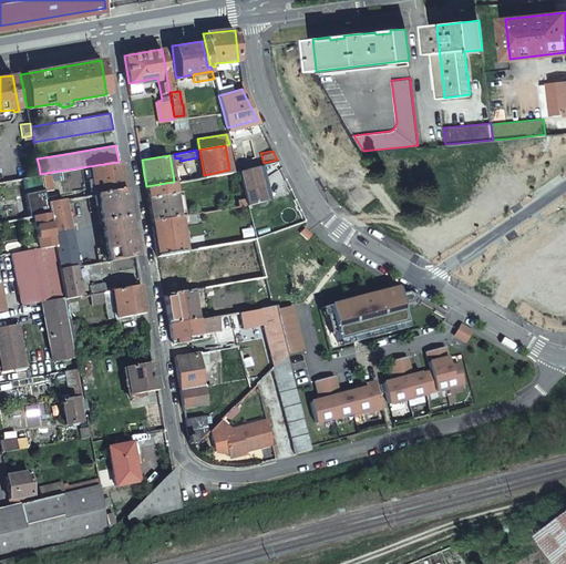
[(123,190),(119,162),(89,166),(94,194),(123,190)]
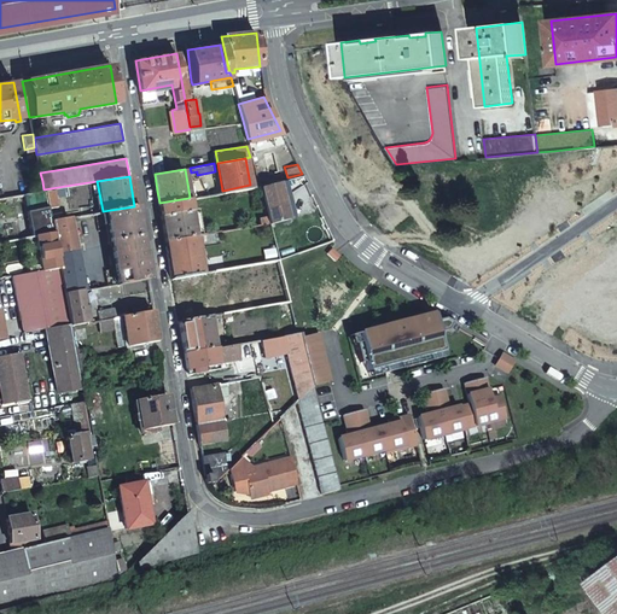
[(275,180),(258,183),(261,191),(265,204),(269,218),(271,226),(277,224),(275,218),(286,216),(275,180)]
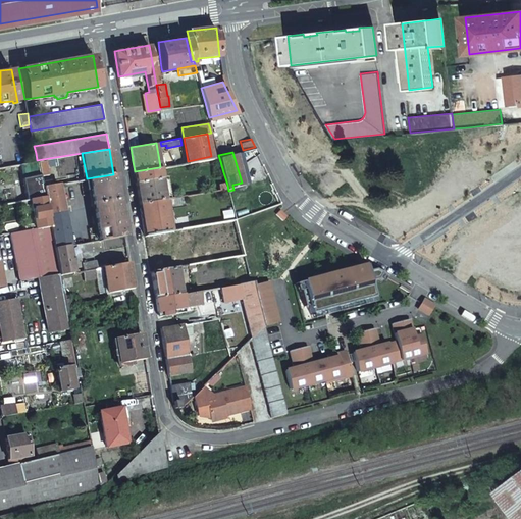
[(48,185),(43,159),(37,160),(42,186),(48,185)]
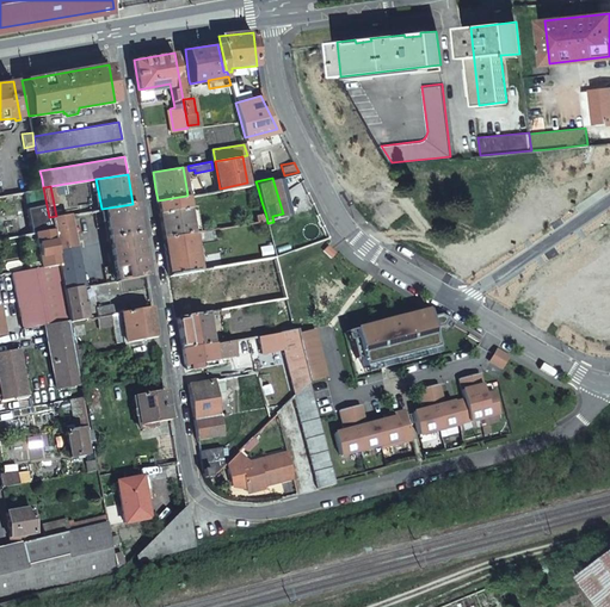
[(49,217),(43,187),(32,190),(22,191),(30,233),(51,229),(49,217)]
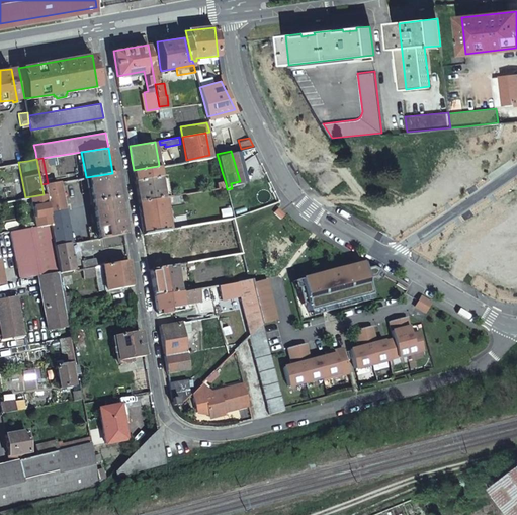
[(158,166),(134,170),(139,201),(163,196),(158,166)]
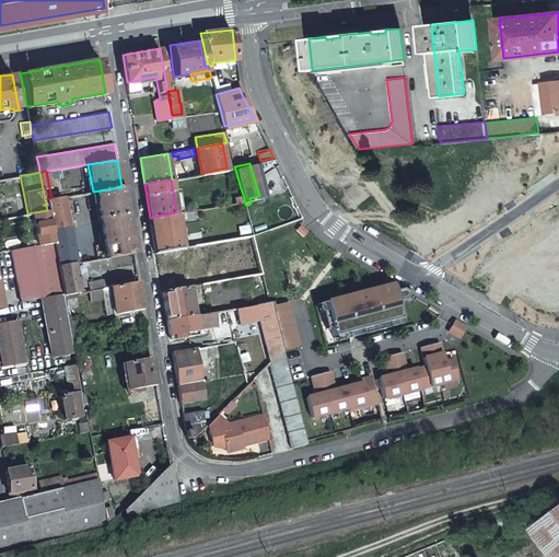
[(126,215),(121,187),(93,192),(95,206),(99,219),(126,215)]
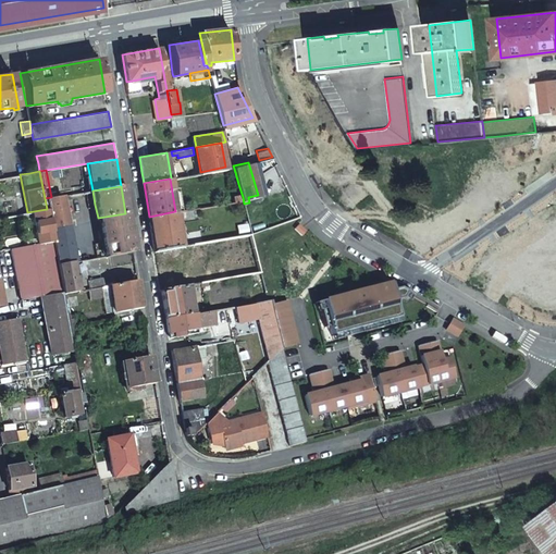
[(61,196),(51,197),(45,198),(47,209),(49,219),(50,228),(65,225),(65,223),(69,223),(68,219),(66,219),(61,196)]
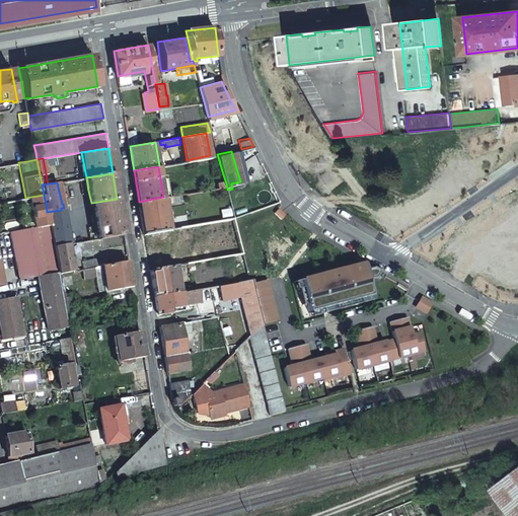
[(178,194),(166,196),(167,202),(179,200),(178,194)]
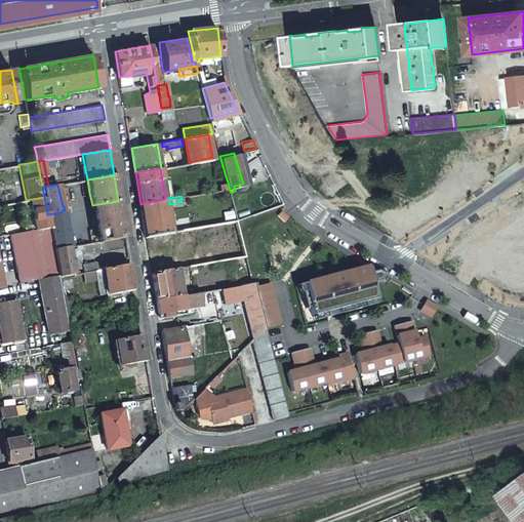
[(44,197),(26,200),(19,201),(21,207),(31,205),(34,224),(24,226),(25,231),(50,227),(47,214),(46,206),(44,197)]
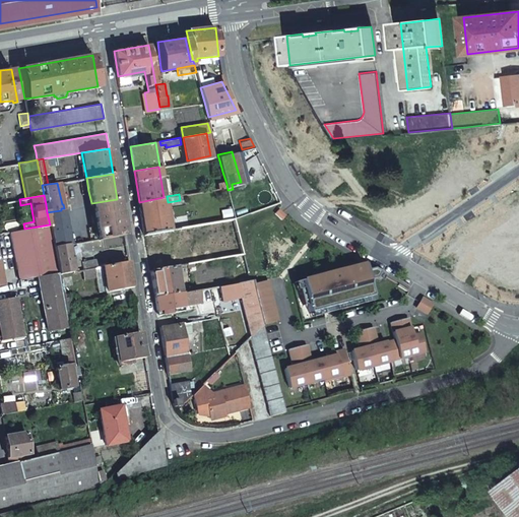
[(164,197),(139,202),(144,234),(170,229),(164,197)]
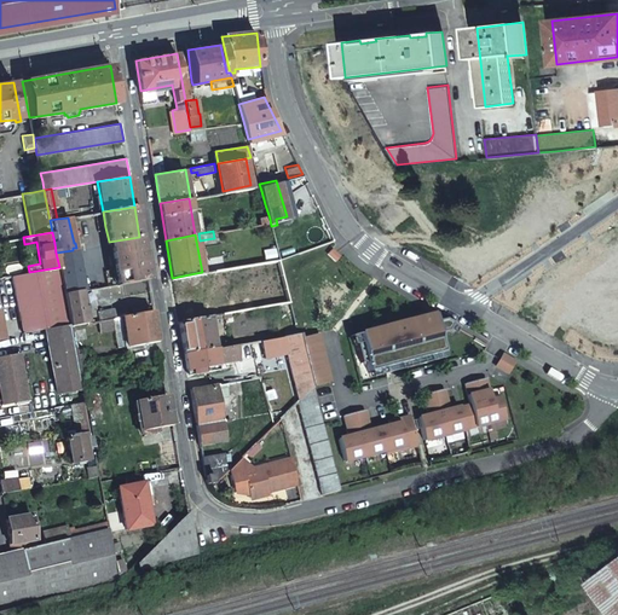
[(144,265),(139,237),(109,242),(116,284),(146,279),(144,265)]
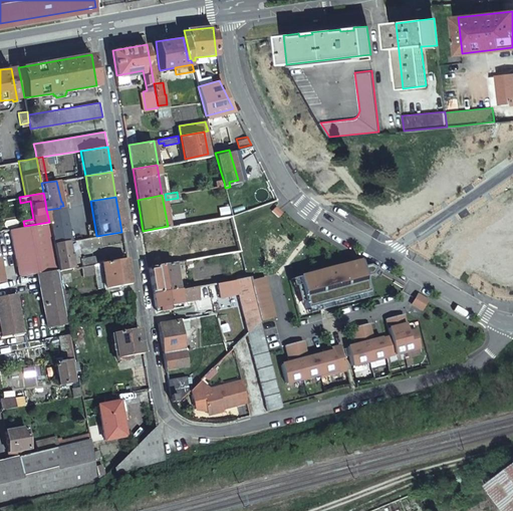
[(281,211),(274,205),(271,209),(278,215),(281,211)]
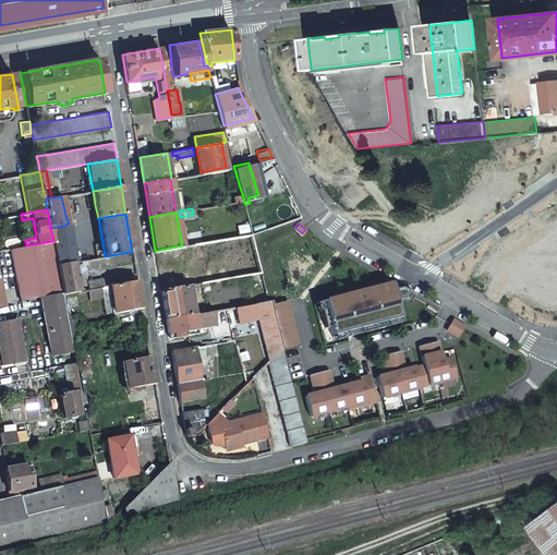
[(69,225),(69,224),(65,224),(65,226),(50,228),(53,241),(58,264),(74,262),(68,226),(69,225)]
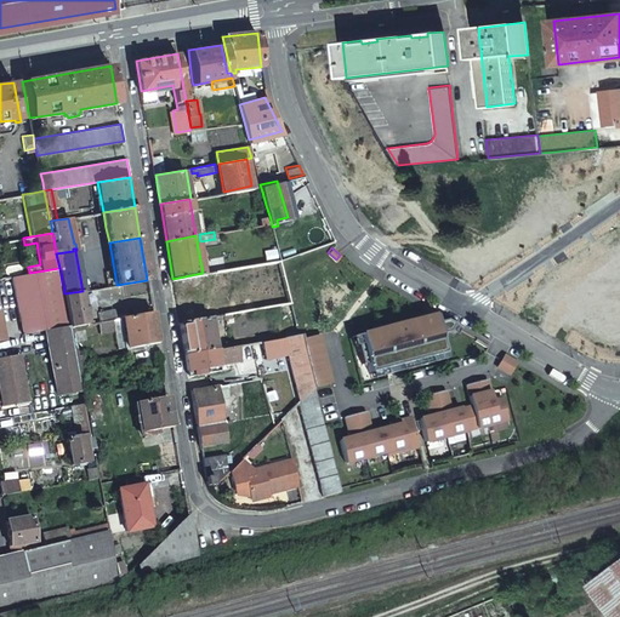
[(64,293),(60,268),(29,273),(12,276),(23,335),(46,331),(58,393),(83,388),(80,376),(77,353),(74,344),(73,337),(70,326),(67,307),(64,293)]
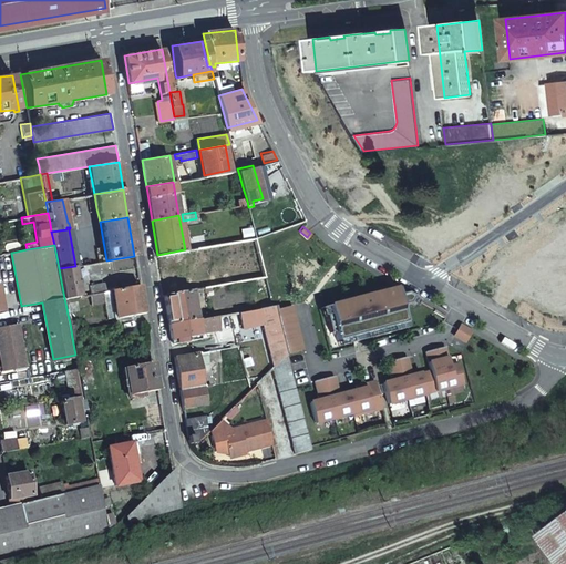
[(79,289),(75,266),(59,268),(61,280),(64,298),(80,295),(79,289)]
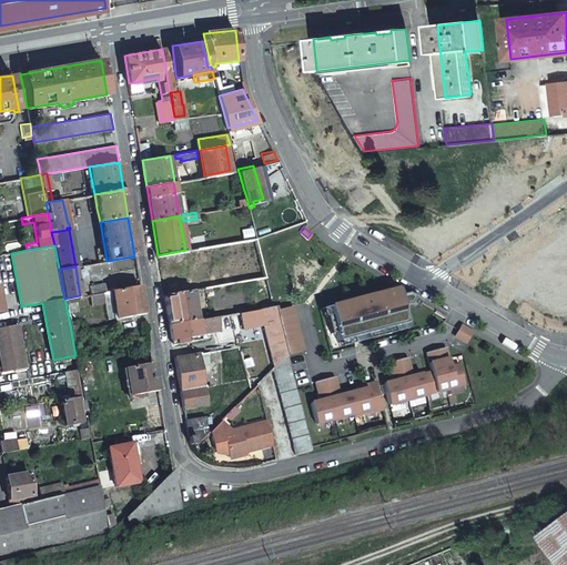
[(262,305),(273,303),(265,274),(253,276),(262,305)]
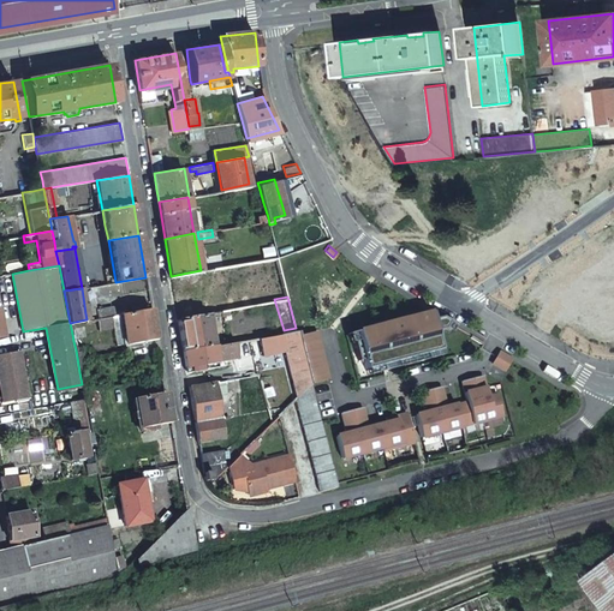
[(97,311),(99,318),(111,316),(114,315),(113,306),(97,309),(97,311)]
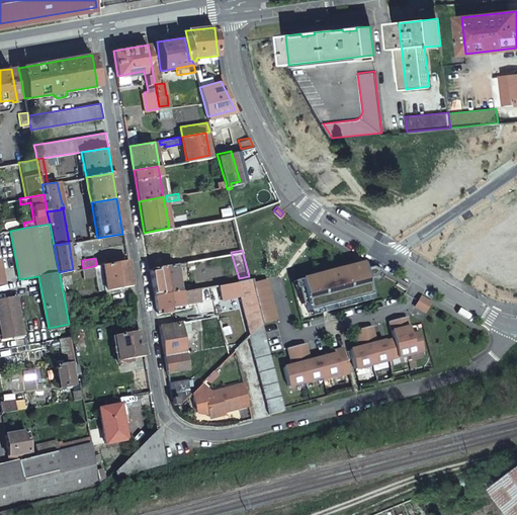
[(132,285),(127,260),(102,265),(102,269),(106,290),(132,285)]
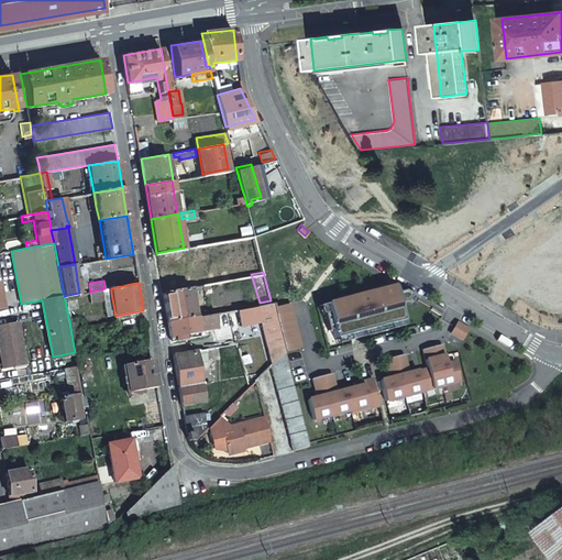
[(394,284),(326,303),(328,310),(323,311),(328,328),(332,327),(334,336),(353,330),(352,328),(360,326),(360,329),(403,318),(398,302),(405,299),(408,293),(394,284)]
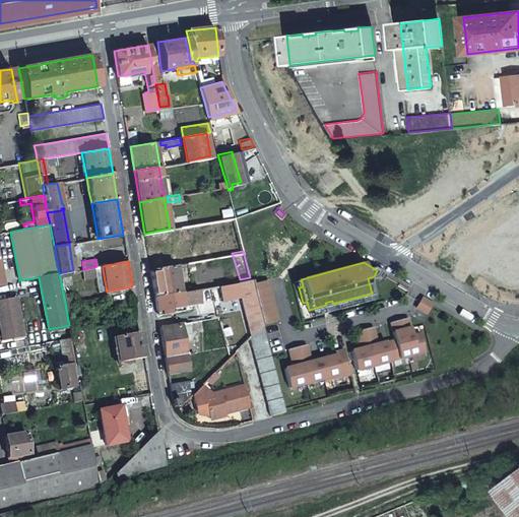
[(176,263),(150,268),(154,296),(181,291),(176,263)]
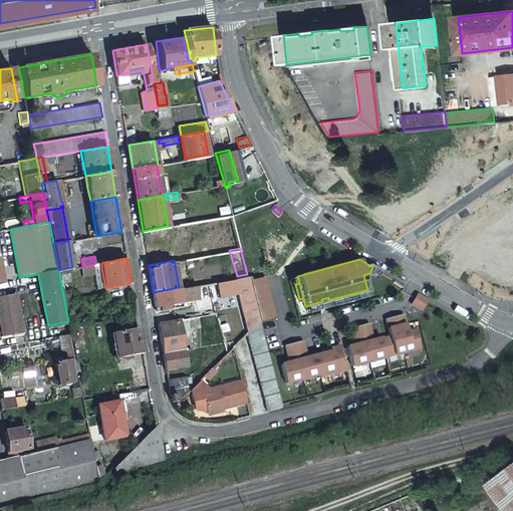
[(92,268),(92,264),(82,266),(72,267),(74,276),(93,273),(92,268)]
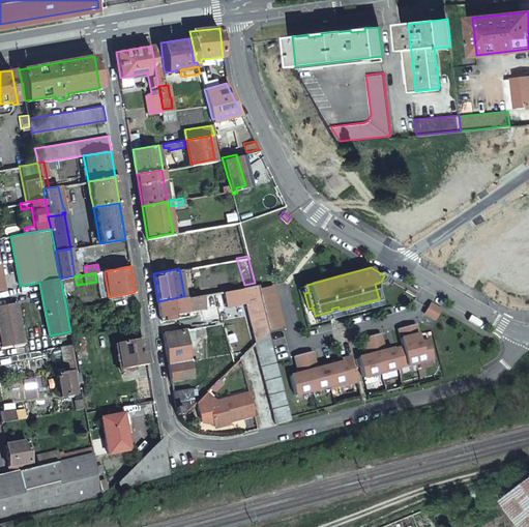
[(257,344),(269,332),(268,329),(258,288),(256,282),(255,283),(244,285),(242,285),(257,344)]
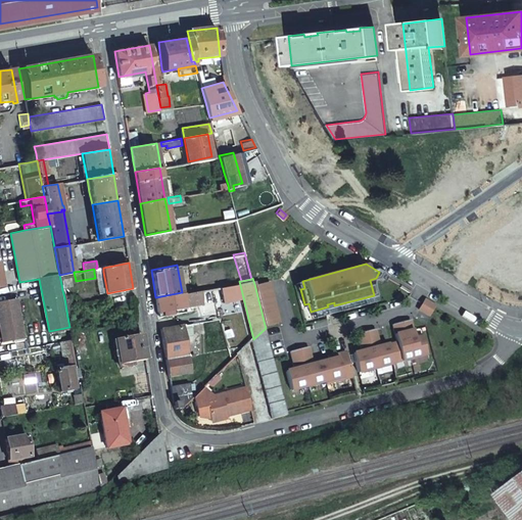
[(268,280),(254,284),(265,325),(279,321),(268,280)]
